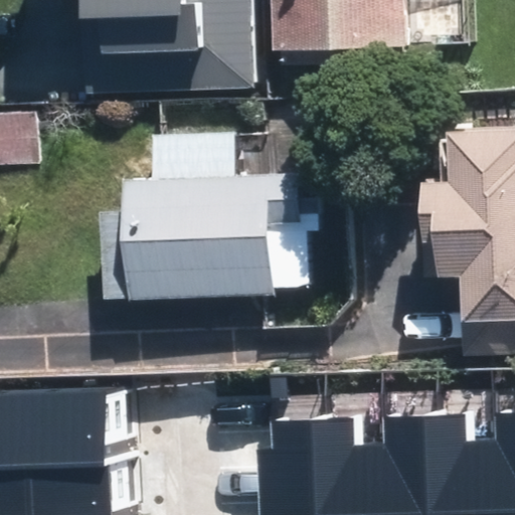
[(255,90),(250,0),(80,0),(86,98),(255,90)]
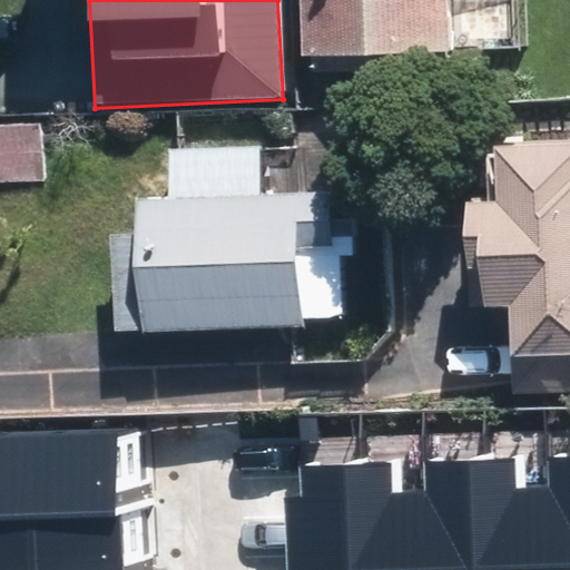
[(314,0),(316,53),(326,55),(325,69),(453,67),(452,50),(463,50),(462,0),(314,0)]
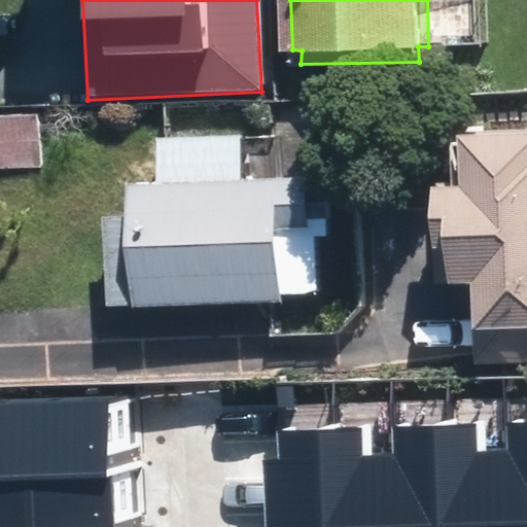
[(46,114),(0,115),(0,163),(48,162),(46,114)]
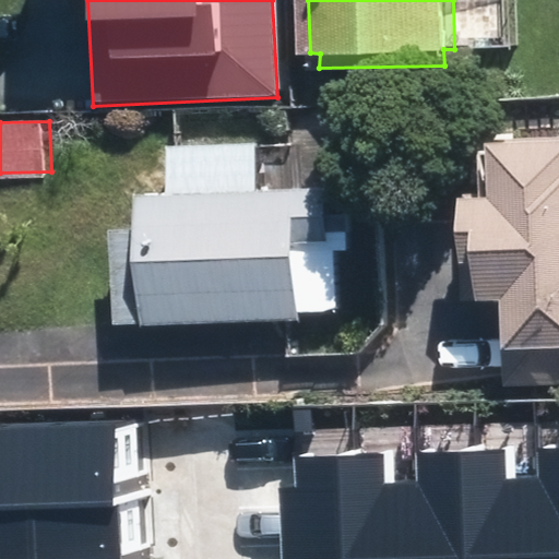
[(558,140),(510,141),(510,197),(478,198),(478,261),(498,261),(497,297),(510,297),(511,380),(558,379),(558,140)]
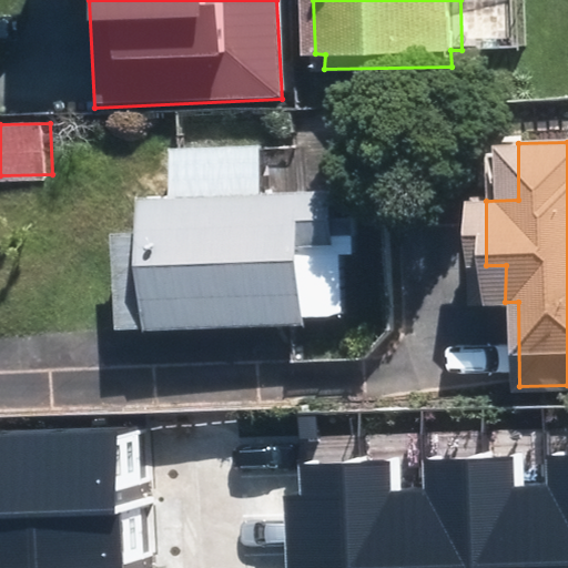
[(315,323),(312,244),(345,243),(343,191),(154,198),(155,231),(127,231),(130,323),(159,322),(159,328),(315,323)]
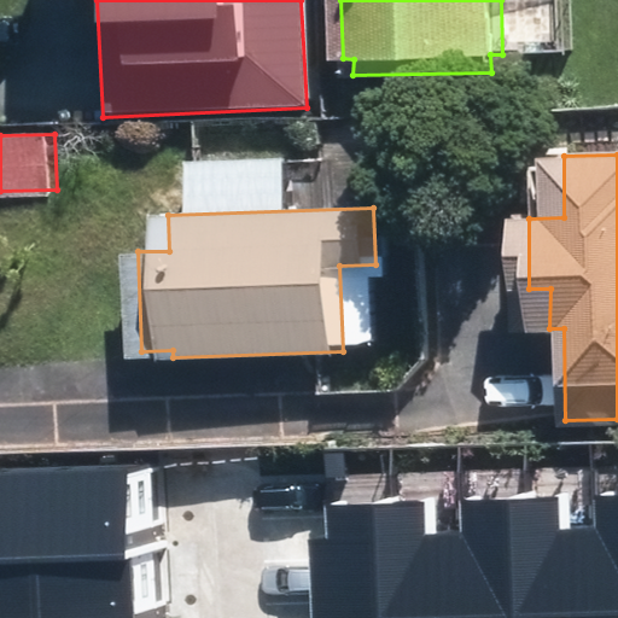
[(0,617),(135,617),(130,470),(0,473),(0,617)]
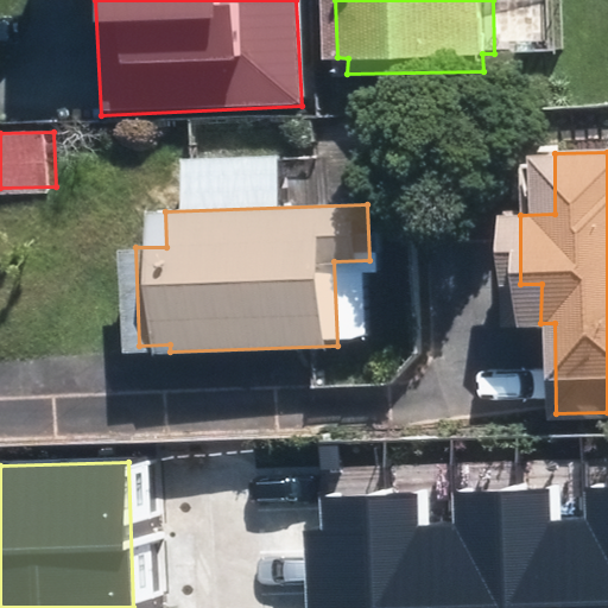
[(304,607),(607,607),(607,486),(584,487),(586,518),(546,520),(545,489),(450,493),(451,524),(416,525),(415,494),(320,498),(321,531),(302,532),(304,607)]
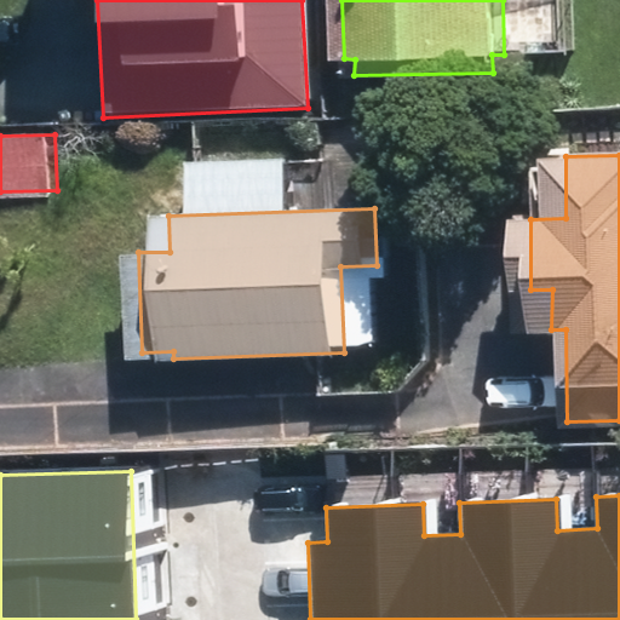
All buildings are outlined.
